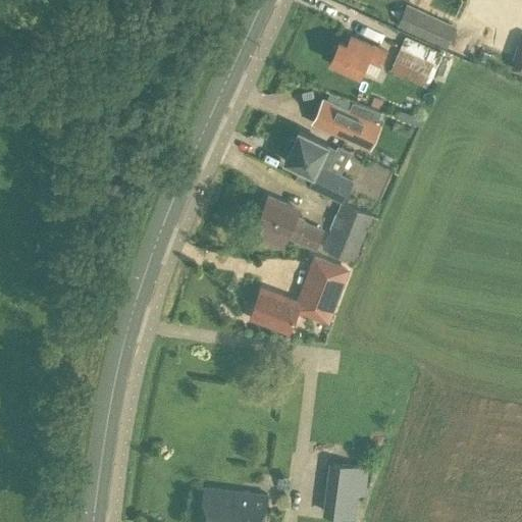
[(446,48),(456,25),(407,3),(397,25),(446,48)]
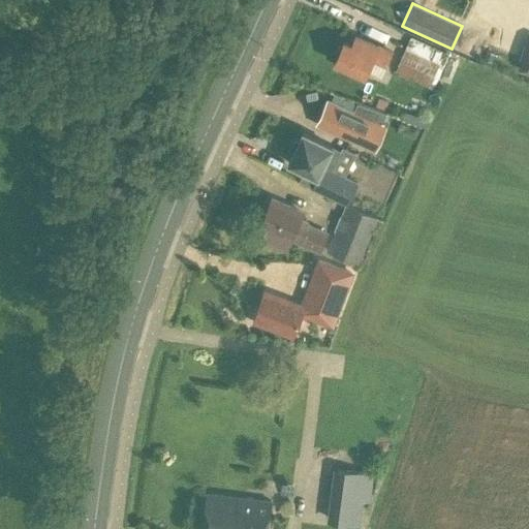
[(411,35),(395,71),(429,87),(439,63),(444,52),(411,35)]
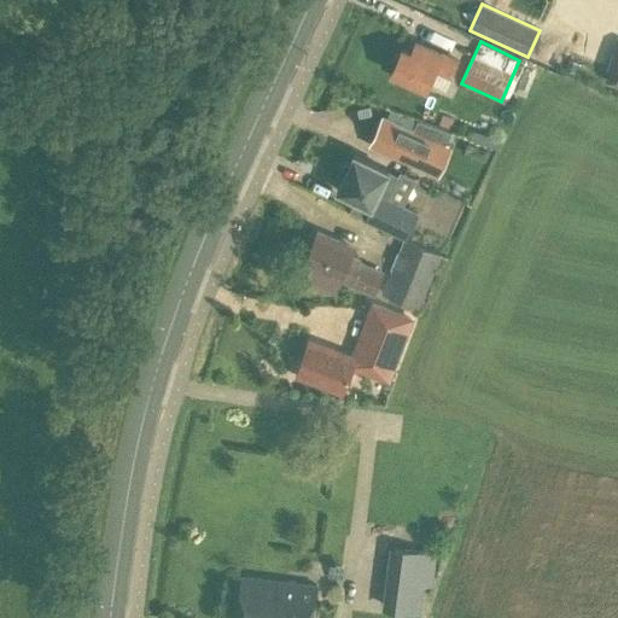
[(402,48),(391,71),(427,88),(429,87),(436,70),(449,76),(455,63),(444,57),(417,44),(412,53),(402,48)]
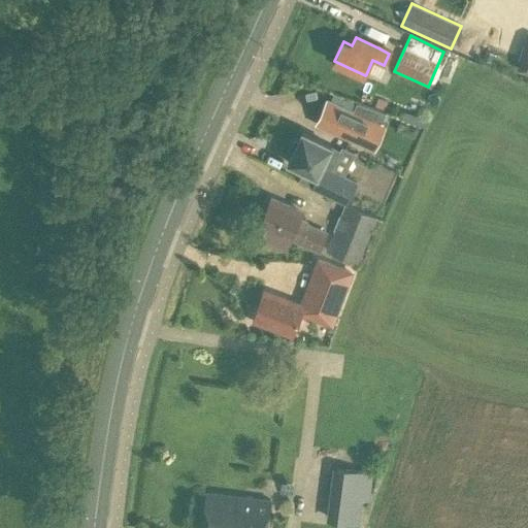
[(527,72),(527,42),(518,69),(527,72)]
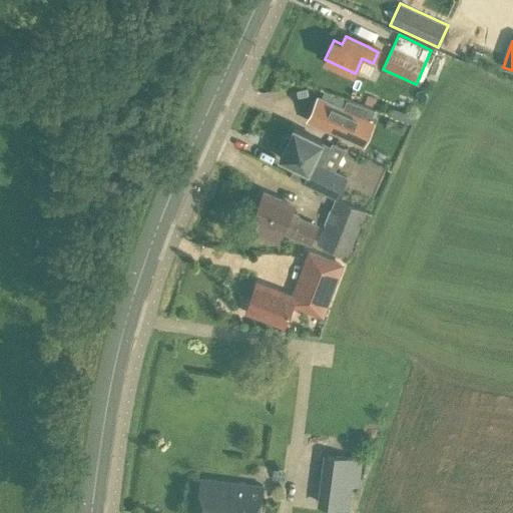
[(318,94),(306,120),(364,146),(376,121),(371,119),(375,109),(347,99),(323,91),(321,96),(318,94)]
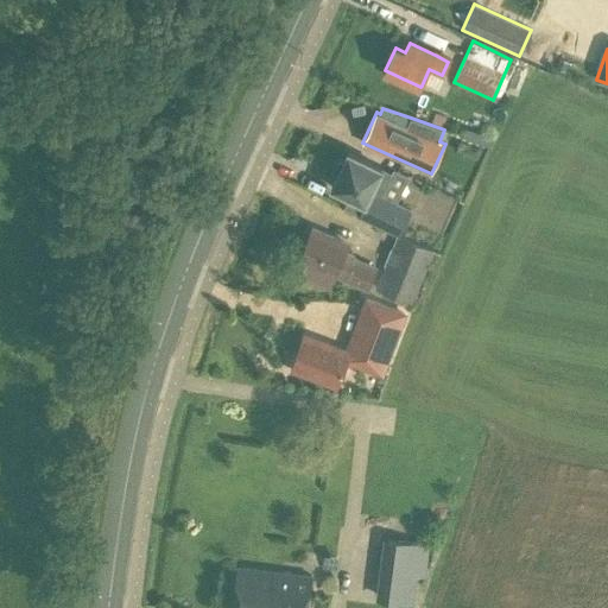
[(334,176),(329,187),(363,203),(358,215),(398,234),(399,235),(399,234),(411,209),(381,196),(392,172),(384,168),(385,166),(347,149),(342,160),(340,159),(335,162),(331,170),(333,175),(334,176)]
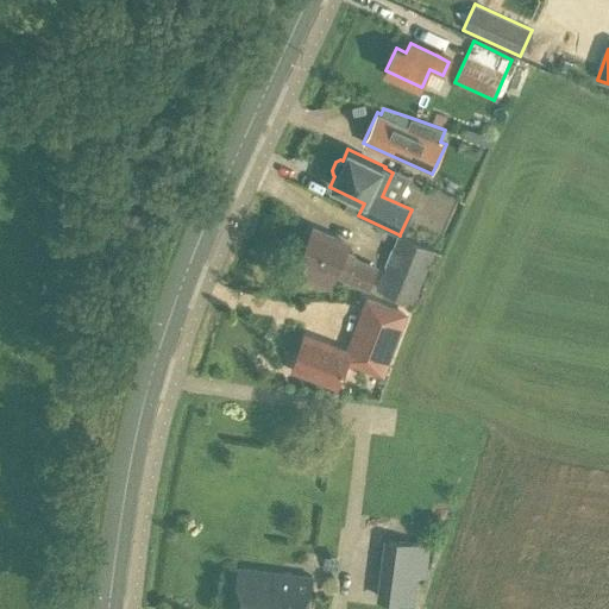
[(349,245),(311,230),(297,261),(306,264),(301,276),(331,288),(337,274),(368,287),(376,269),(355,259),(356,257),(345,252),(349,245)]
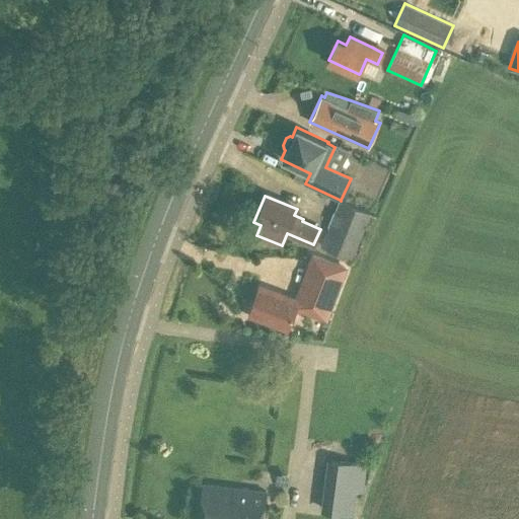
[(340,200),(320,245),(352,258),(371,213),(341,200),(341,201),(340,200)]
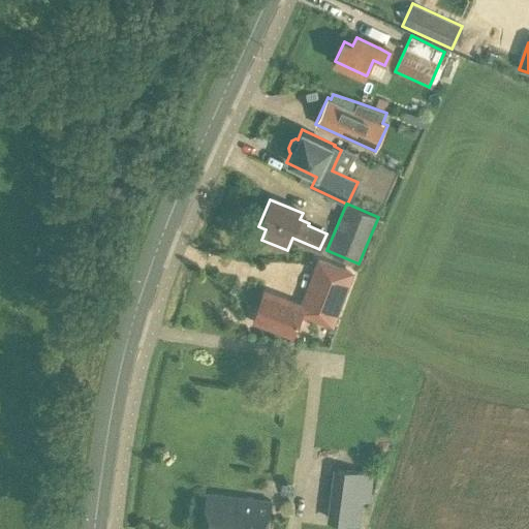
[(320,322),(334,328),(354,272),(317,258),(313,271),(319,273),(309,302),(325,308),(320,322)]
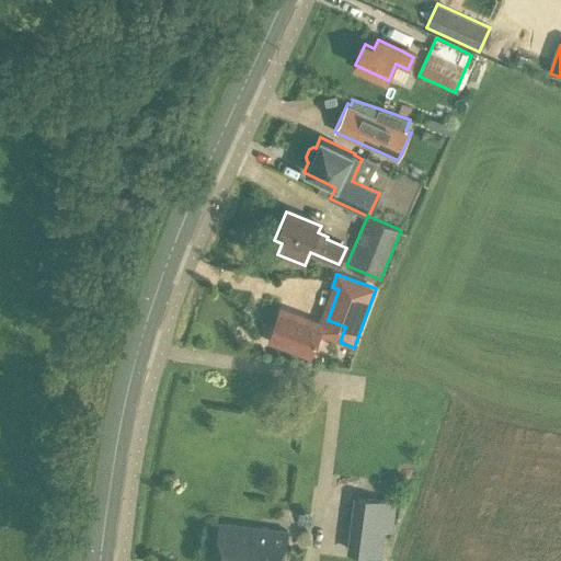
[(282,312),(272,340),(311,355),(320,334),(322,327),(318,325),(282,312)]
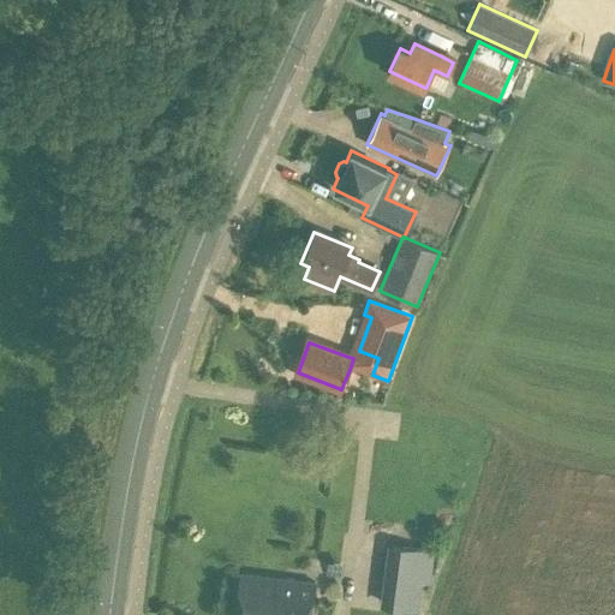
[(425,601),(434,539),(399,535),(389,596),(425,601)]
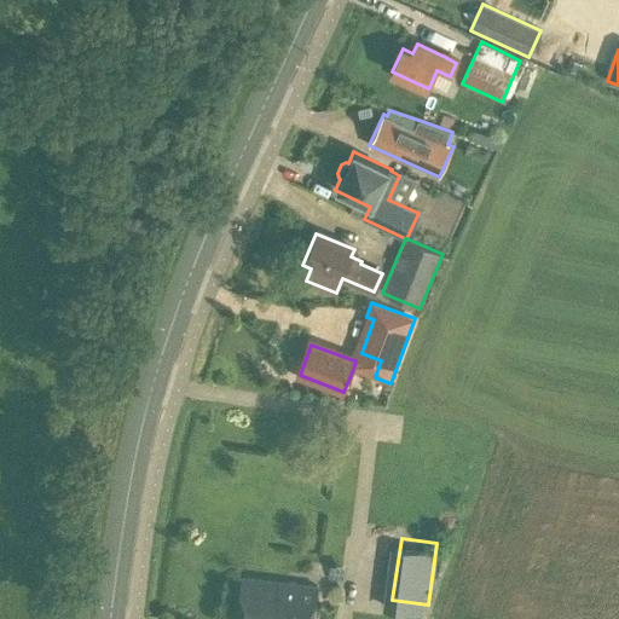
[(273,618),(278,583),(246,578),(239,618),(273,618)]
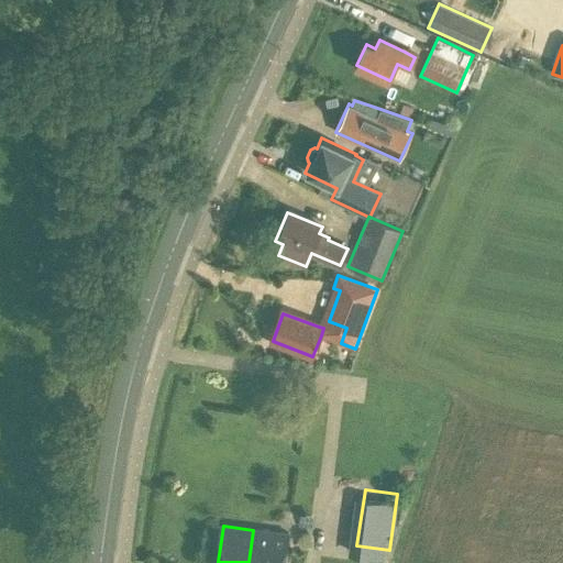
[(284,562),(288,534),(253,530),(249,562),(284,562)]
